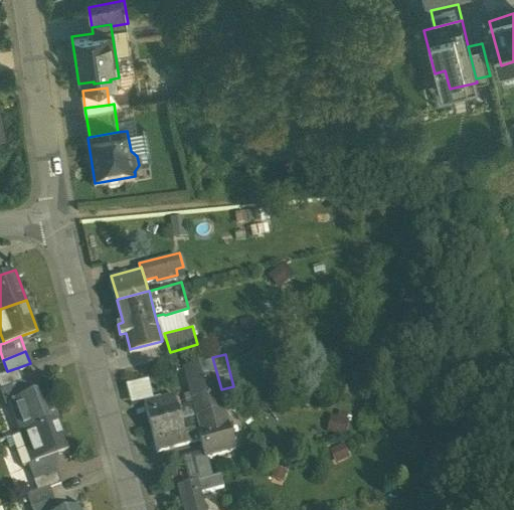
[(212,357),(184,365),(197,412),(225,405),(221,389),(212,357)]
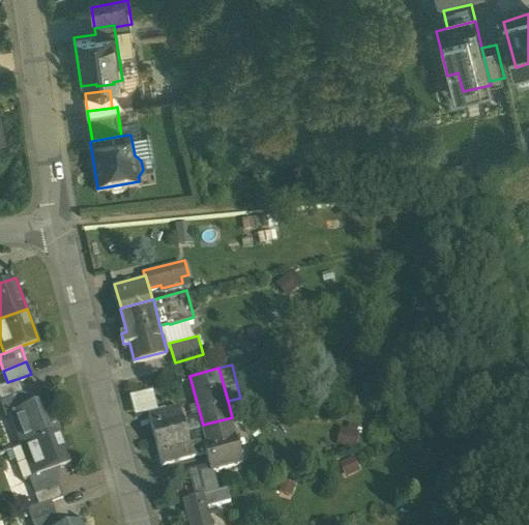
[(7,382),(0,384),(0,397),(1,399),(24,389),(20,378),(7,382)]
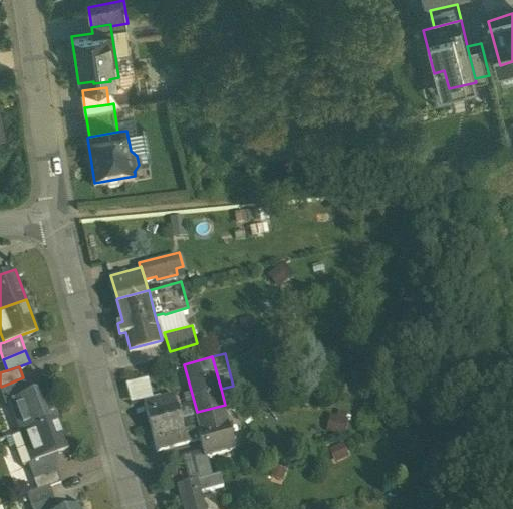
[(151,373),(130,379),(135,400),(156,394),(151,373)]
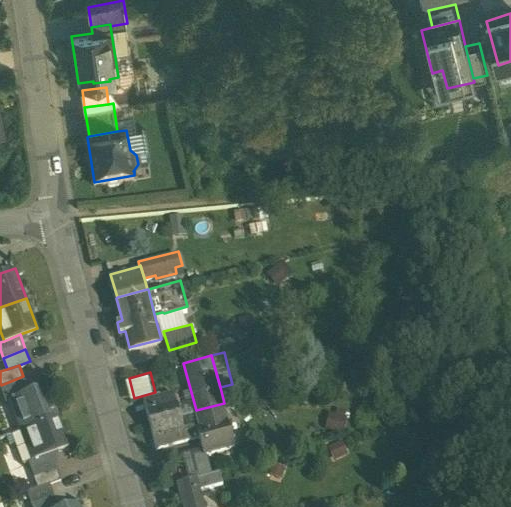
[(23,376),(1,385),(6,399),(12,396),(12,397),(29,391),(23,376)]
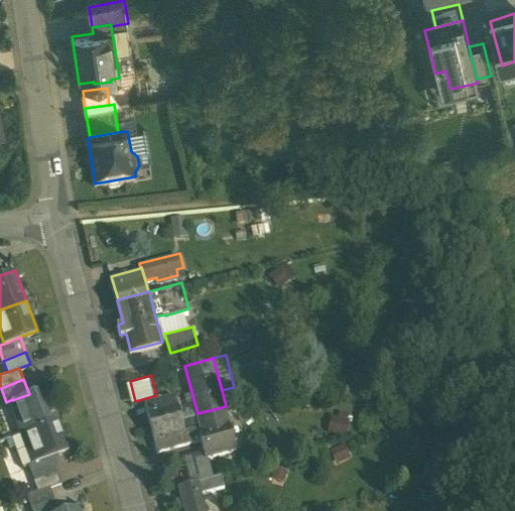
[(29,394),(12,400),(24,430),(57,417),(46,388),(29,394)]
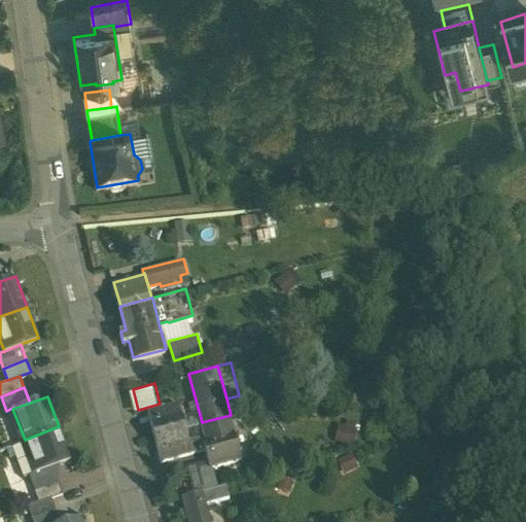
[(179,402),(148,410),(154,435),(185,425),(179,402)]
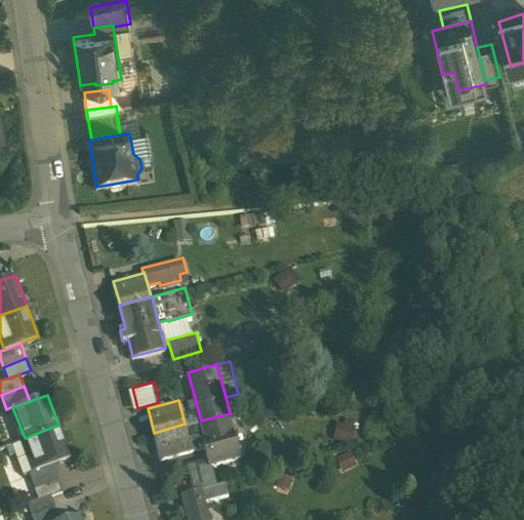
[(230,413),(201,421),(205,437),(202,438),(204,445),(207,457),(209,464),(210,463),(241,454),(230,413)]
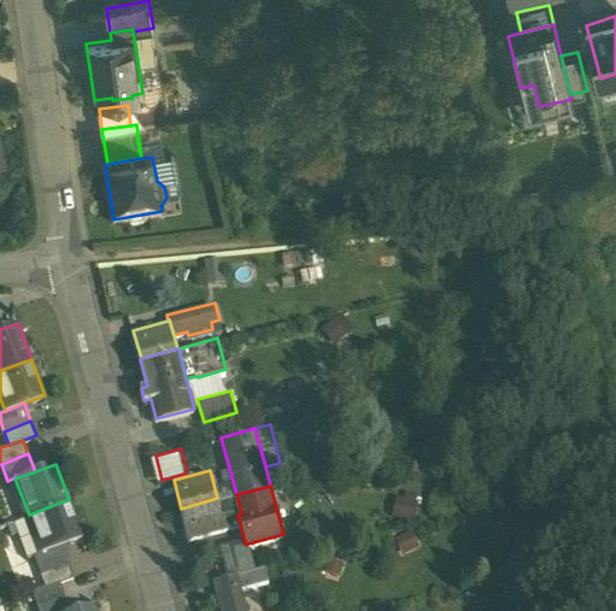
[(418,512),(420,492),(397,491),(396,512),(418,512)]
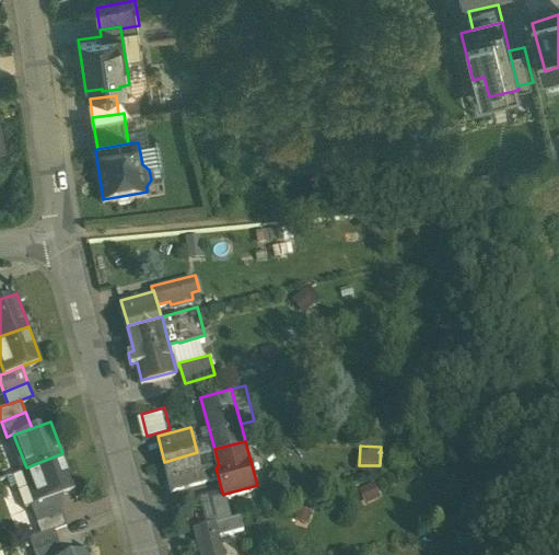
[(197,452),(164,462),(172,487),(205,478),(200,465),(197,452)]
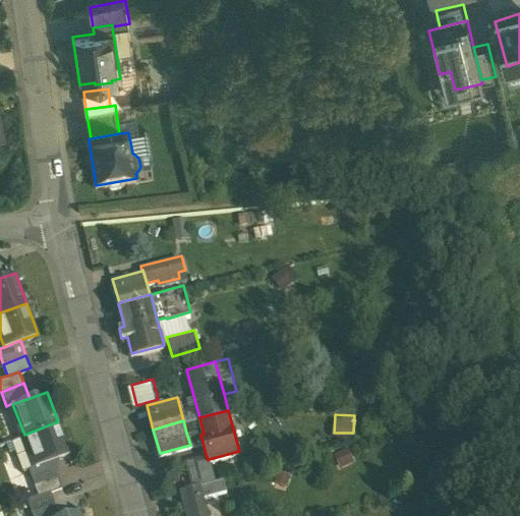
[(24,435),(7,442),(10,450),(15,448),(23,469),(29,467),(30,468),(52,459),(70,452),(58,421),(24,435)]
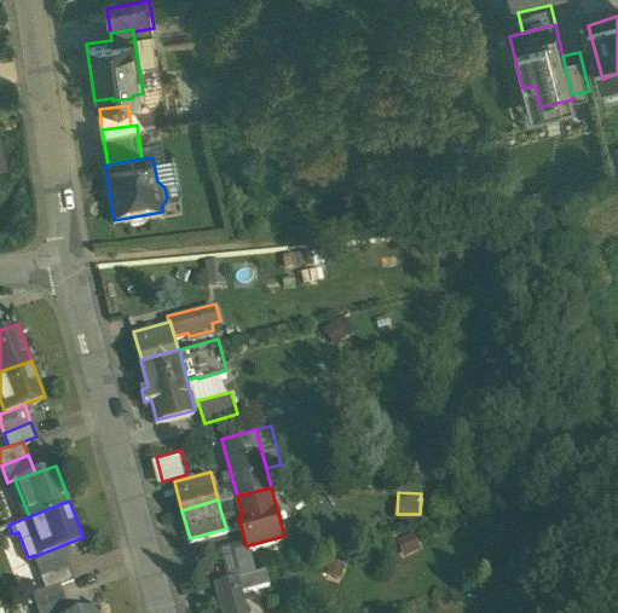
[(236,510),(221,514),(226,528),(241,525),(238,516),(236,510)]
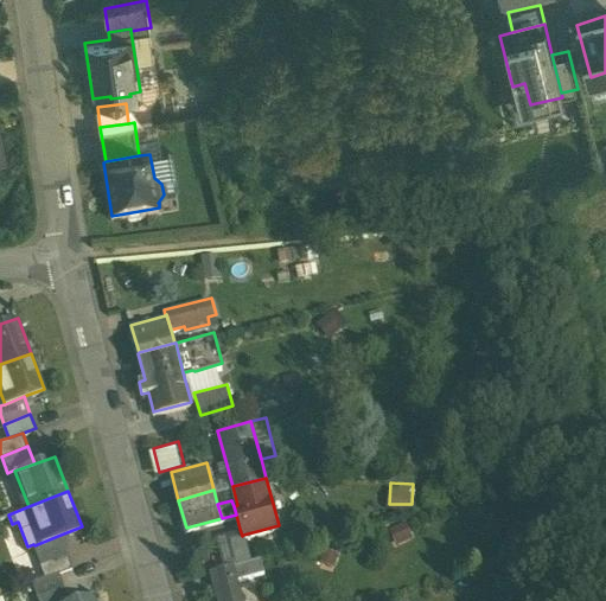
[(240,529),(217,535),(225,566),(234,563),(249,558),(243,535),(242,536),(240,529)]
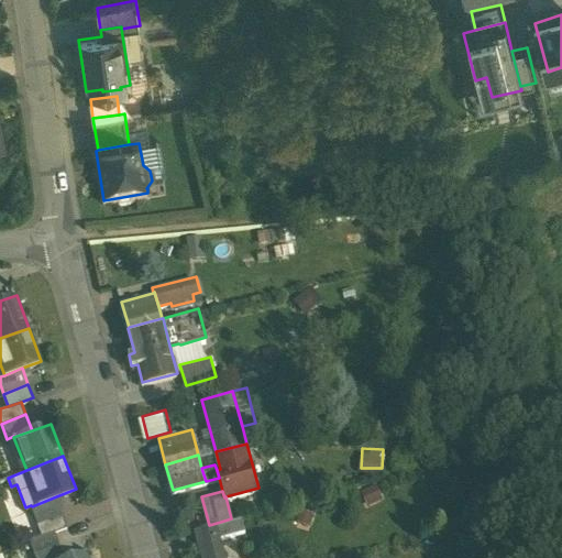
[(56,496),(32,506),(37,522),(62,513),(56,496)]
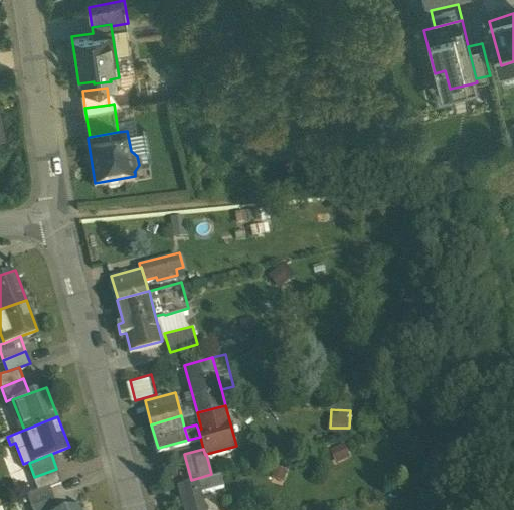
[(56,469),(34,477),(38,489),(50,485),(61,480),(56,469)]
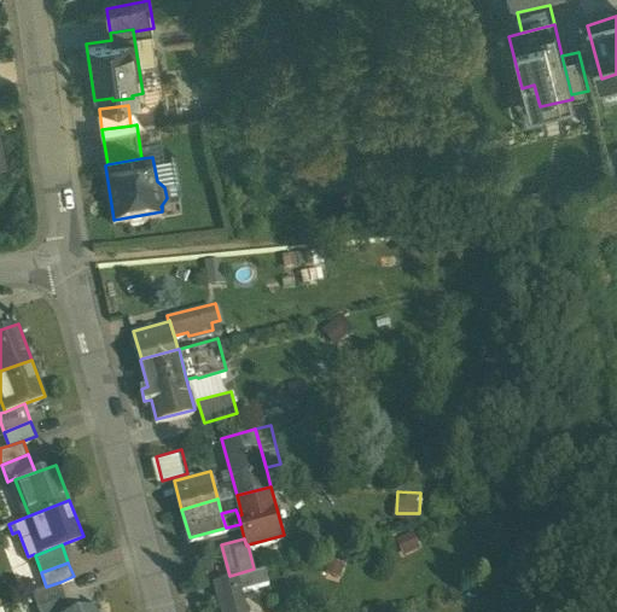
[(254,569),(238,573),(242,588),(269,581),(265,566),(254,569)]
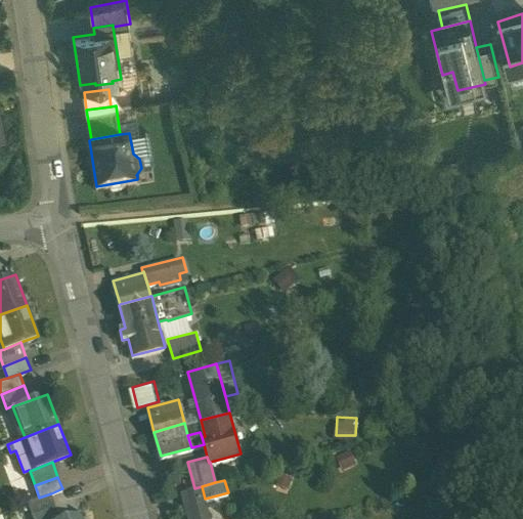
[(194,488),(183,491),(186,504),(205,499),(202,486),(194,488)]
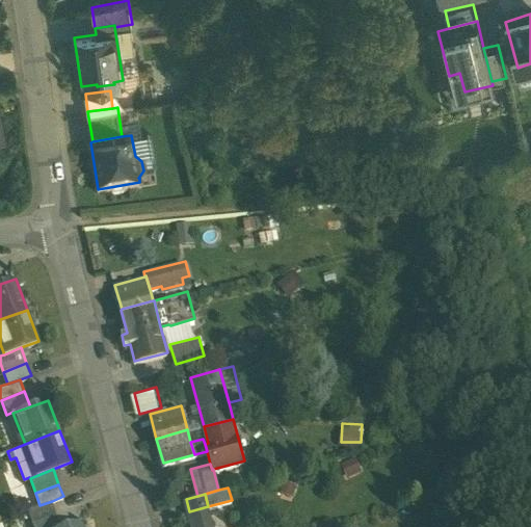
[(40,505),(28,509),(33,521),(56,512),(52,501),(40,505)]
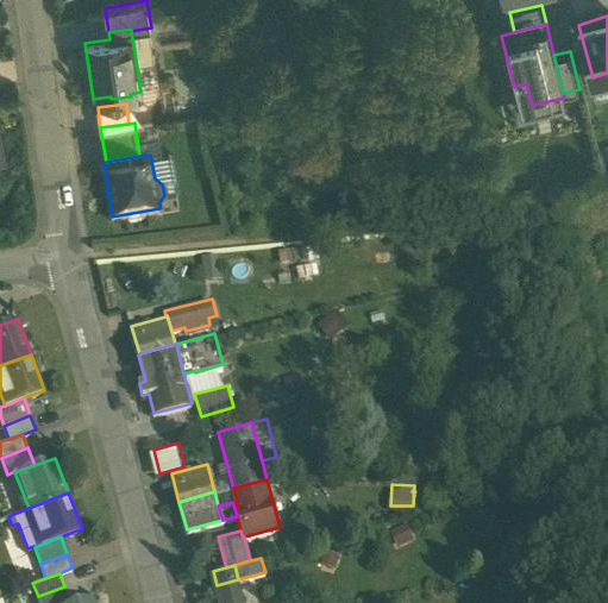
[(238,579),(217,585),(221,602),(244,602),(238,579)]
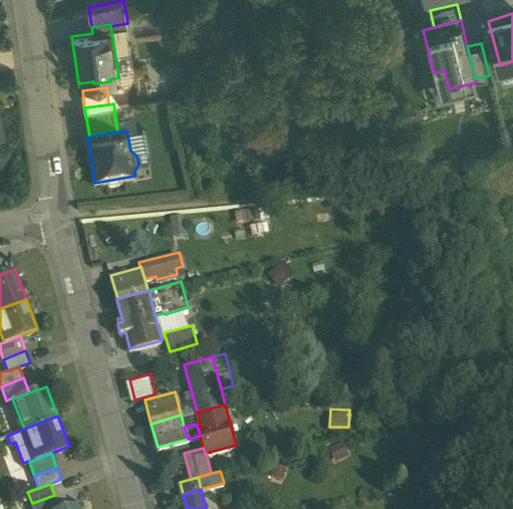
[(59,508),(54,495),(32,503),(33,508),(59,508)]
